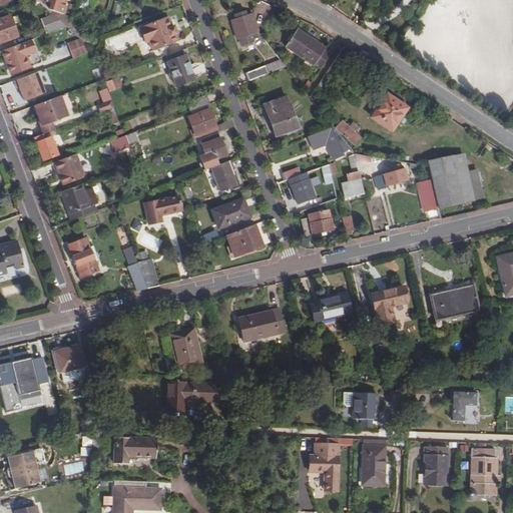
[(53,2),(51,10),(65,14),(66,14),(68,7),(65,6),(66,0),(45,0),(46,0),(53,2)]
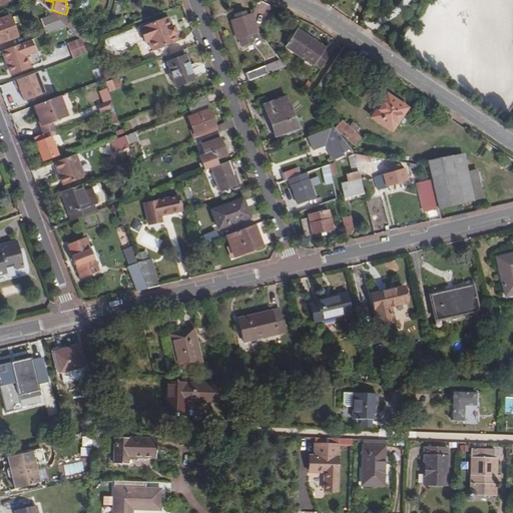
[(65,14),(51,10),(68,26),(71,17),(64,15),(65,14)]
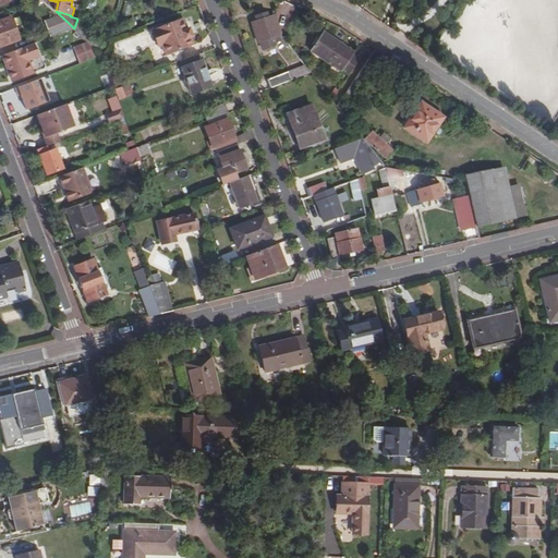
[(0,47),(22,39),(13,16),(0,21),(0,47)]
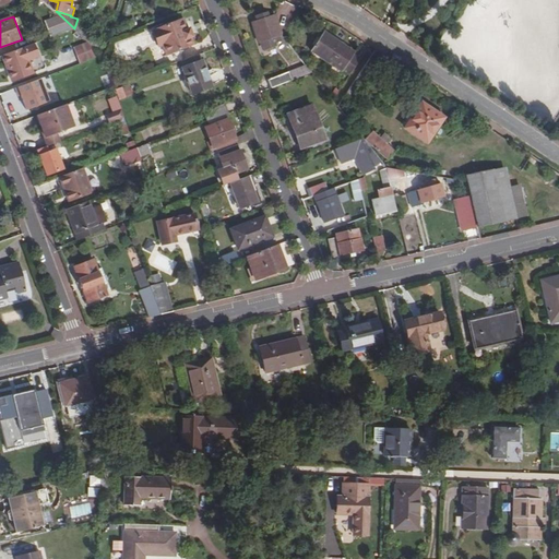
[(166,58),(168,67),(182,61),(186,60),(182,49),(195,45),(193,38),(195,37),(192,27),(190,28),(186,19),(155,30),(162,48),(166,47),(169,57),(166,58)]
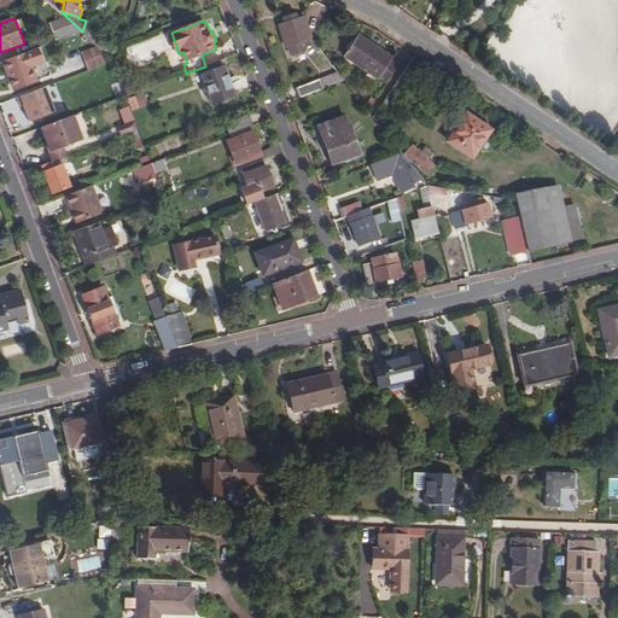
[(88,25),(82,31),(92,40),(97,33),(88,25)]
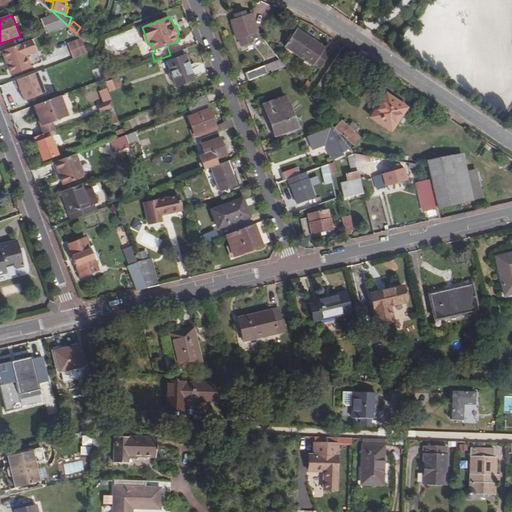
[(240,41),(242,40),(244,47),(255,43),(254,40),(258,39),(256,33),(258,32),(255,24),(237,31),(240,41)]
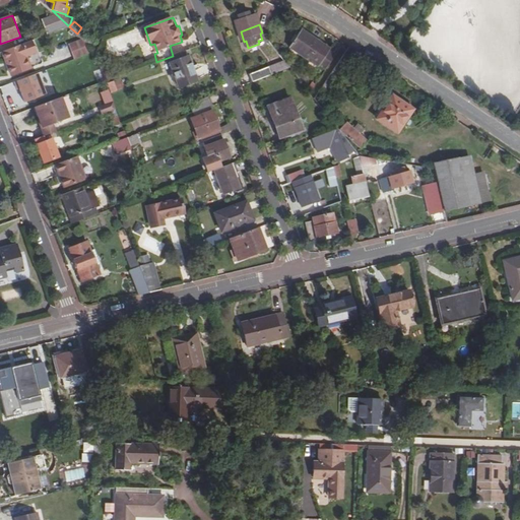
[(320,66),(327,72),(336,58),(329,53),(330,51),(302,30),(290,48),(319,68),(320,66)]
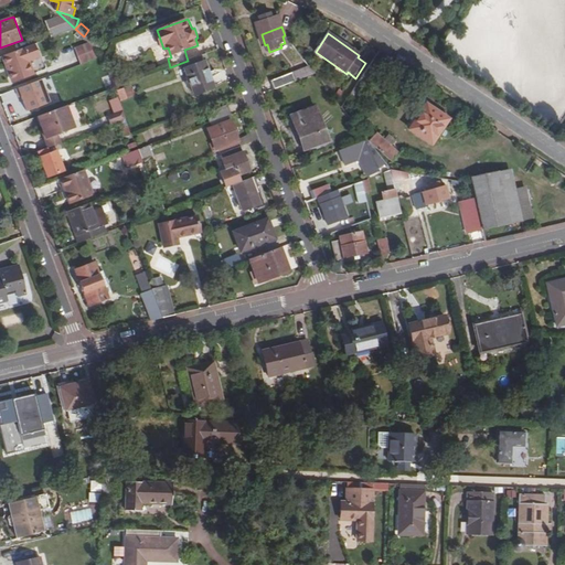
[(83,65),(105,56),(91,43),(76,49),(83,65)]
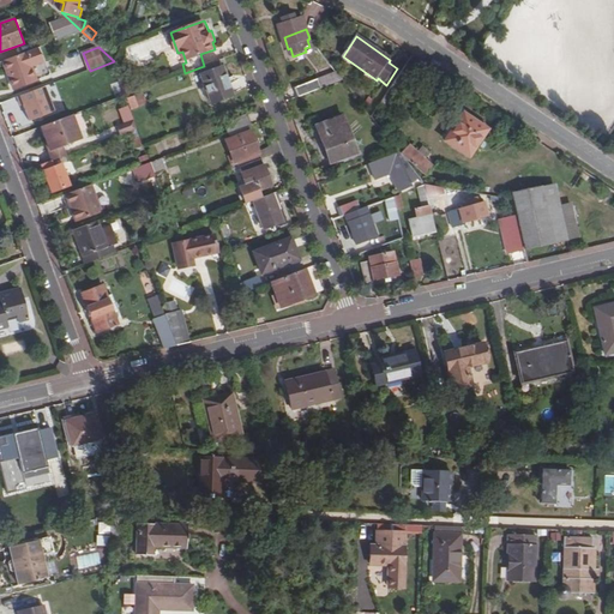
[(40,48),(6,60),(16,88),(38,79),(34,65),(44,61),(40,48)]
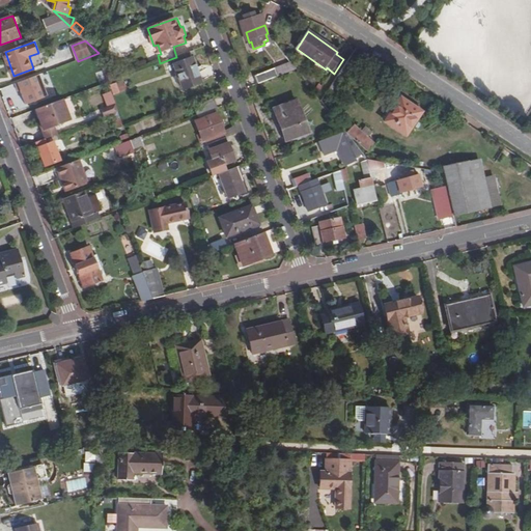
[(176,57),(173,58),(185,90),(203,83),(192,52),(176,57)]
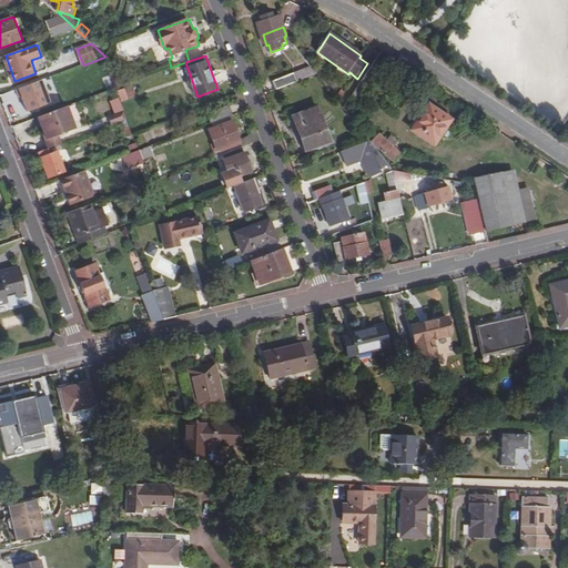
[(376,63),(366,79),(375,84),(385,68),(376,63)]
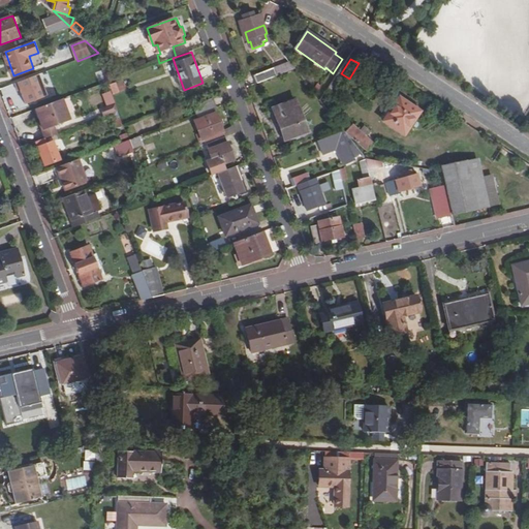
[(256,74),(259,83),(279,75),(276,67),(256,74)]
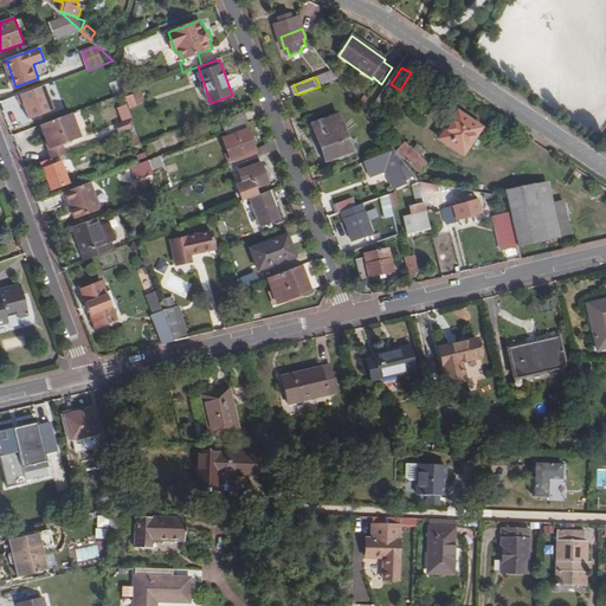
[(128,81),(121,83),(126,94),(136,89),(133,78),(128,81)]
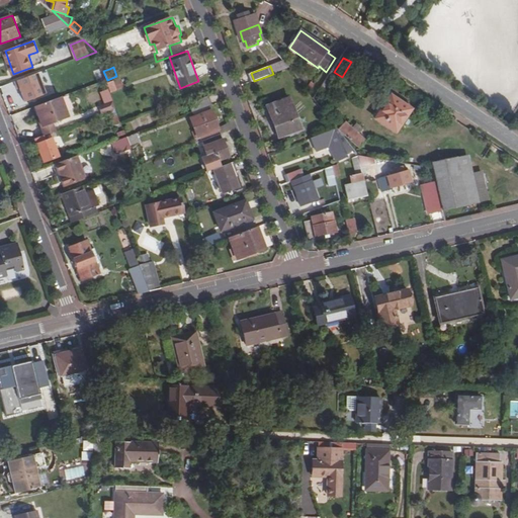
[(22,101),(45,94),(38,73),(16,80),(22,101)]
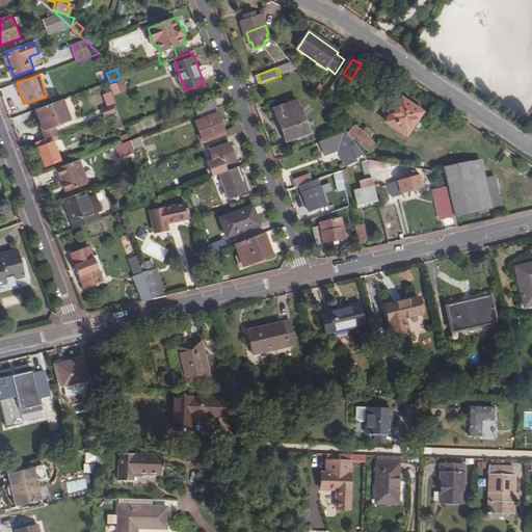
[(112,95),(120,92),(117,83),(110,84),(112,95)]
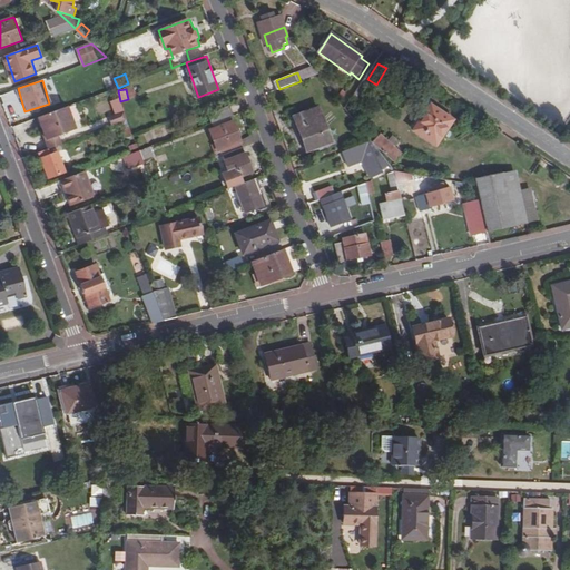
[(345,89),(340,98),(344,102),(351,92),(345,89)]
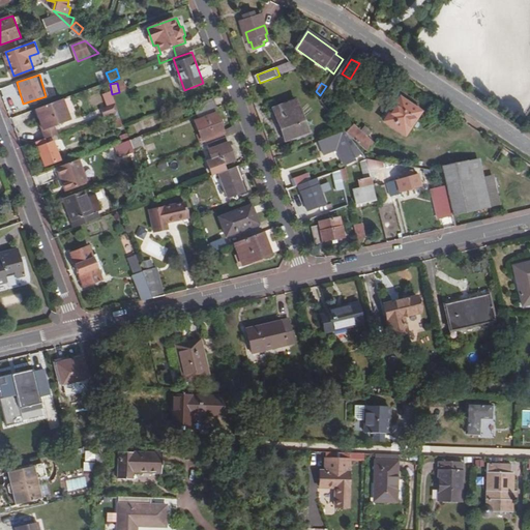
[(102,93),(106,106),(114,104),(111,91),(102,93)]
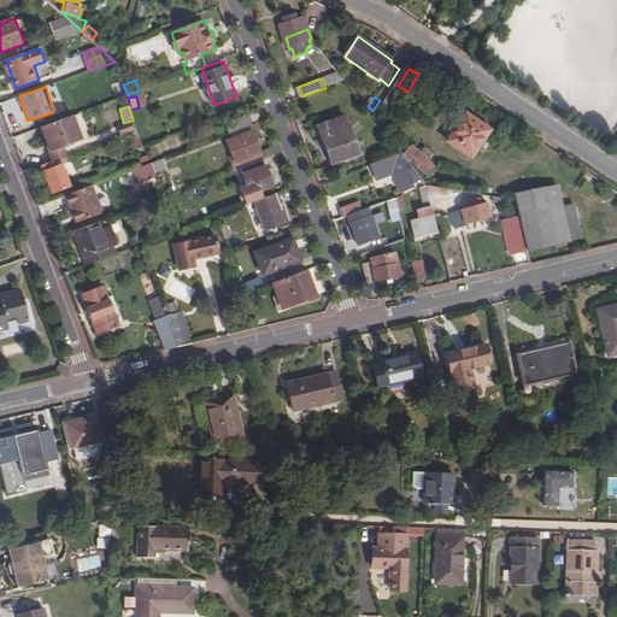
[(74,113),(37,127),(51,162),(68,156),(64,146),(83,139),(74,113)]
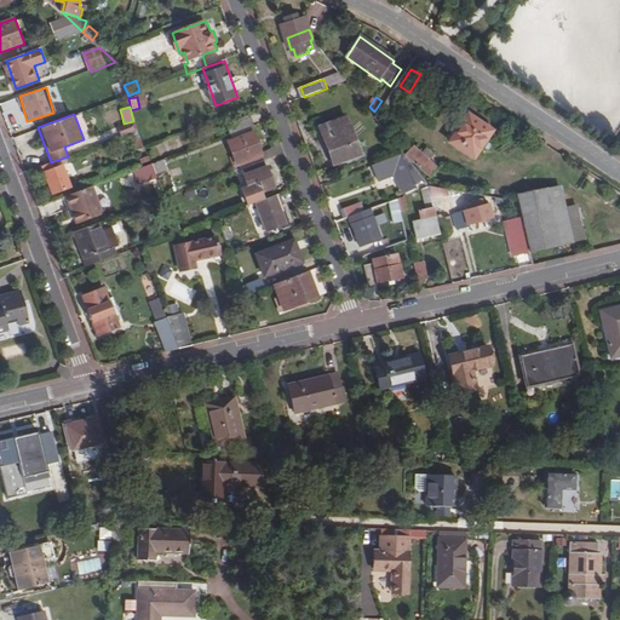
[(229,125),(231,135),(256,125),(252,116),(229,125)]
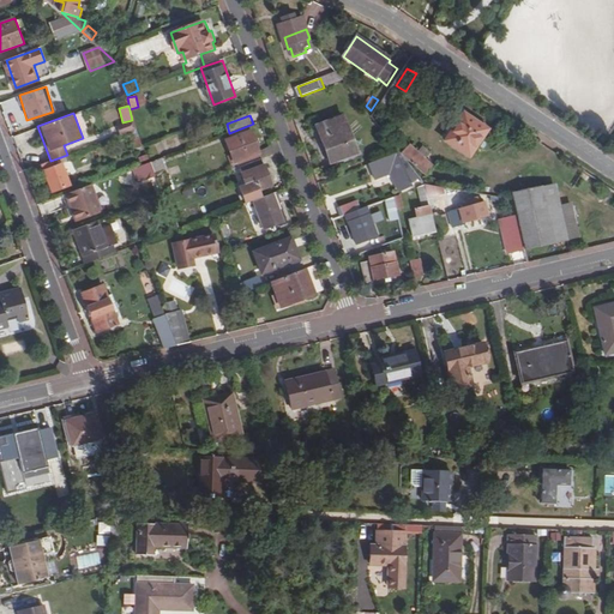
[(331,162),(359,151),(345,115),(318,126),(331,162)]
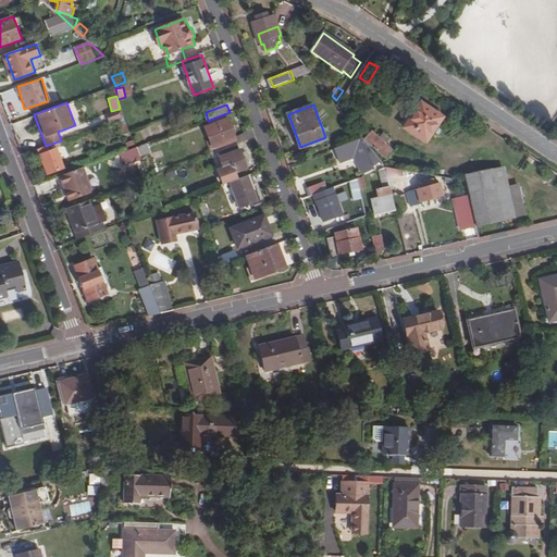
[(405,130),(425,144),(443,119),(421,104),(405,130)]
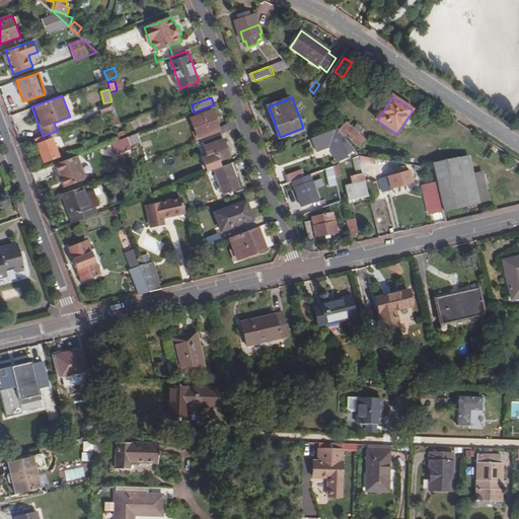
[(104,112),(115,109),(113,101),(102,103),(104,112)]
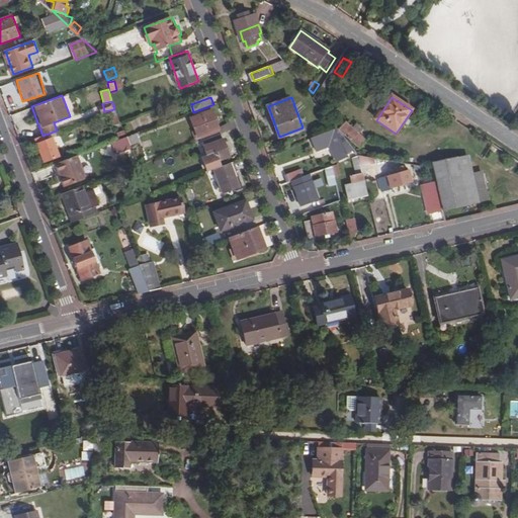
[(202,138),(204,142),(223,135),(221,128),(213,111),(192,119),(199,139),(202,138)]
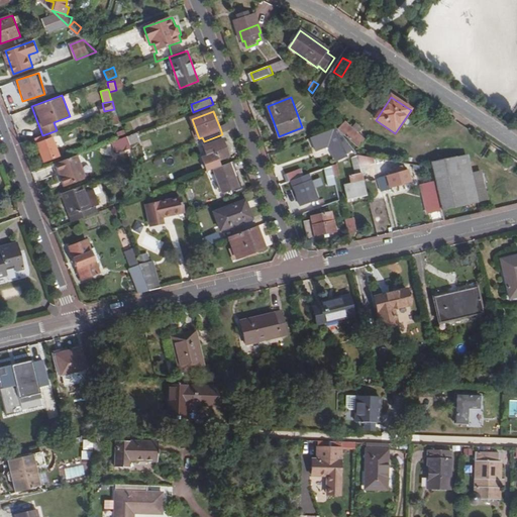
[(116,127),(121,125),(118,116),(113,118),(116,127)]
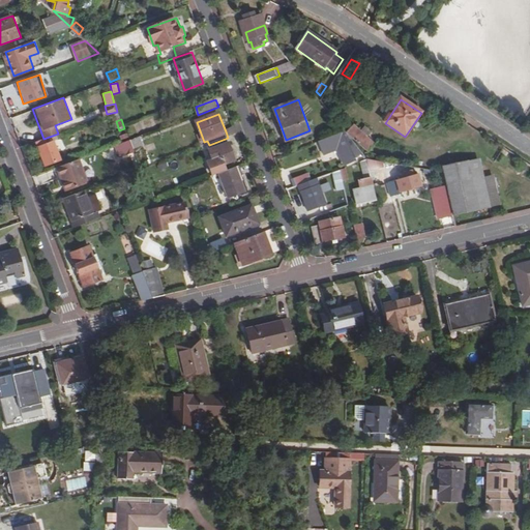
[(355,125),(349,133),(371,152),(377,144),(369,138),(373,134),(366,128),(362,131),(355,125)]
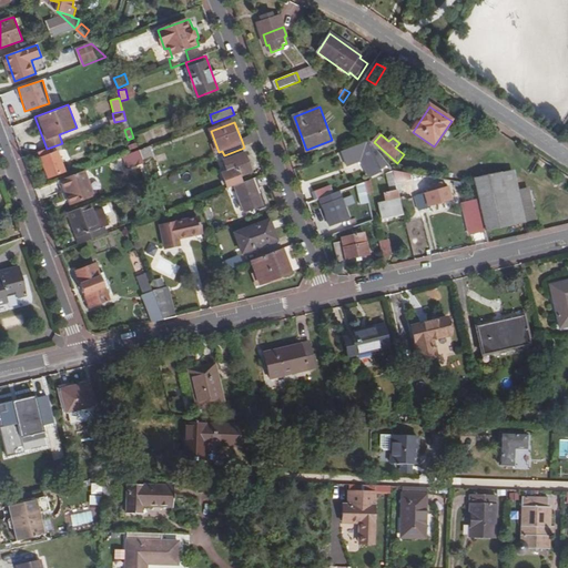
[(244,148),(256,143),(254,137),(242,141),(244,148)]
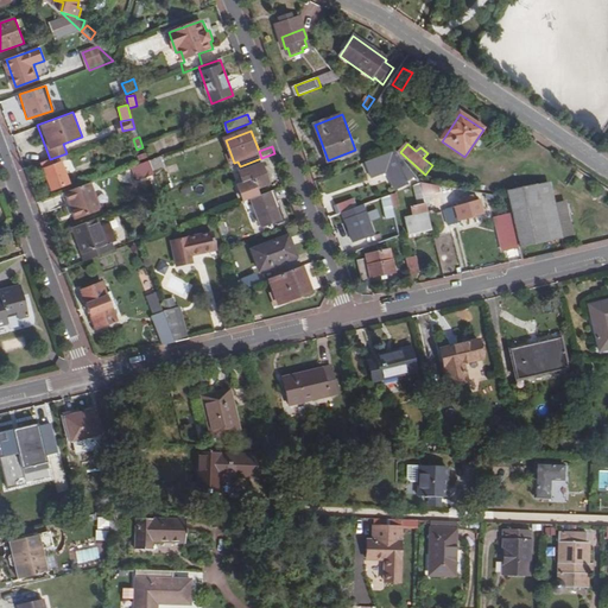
[(409,181),(418,177),(398,151),(386,154),(390,160),(393,170),(388,171),(393,179),(397,177),(401,187),(409,183),(409,181)]
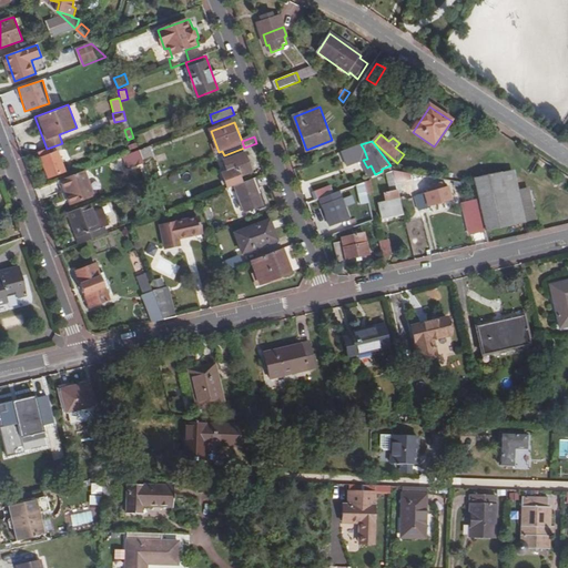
[(62,144),(40,152),(50,178),(66,172),(58,152),(64,150),(62,144)]
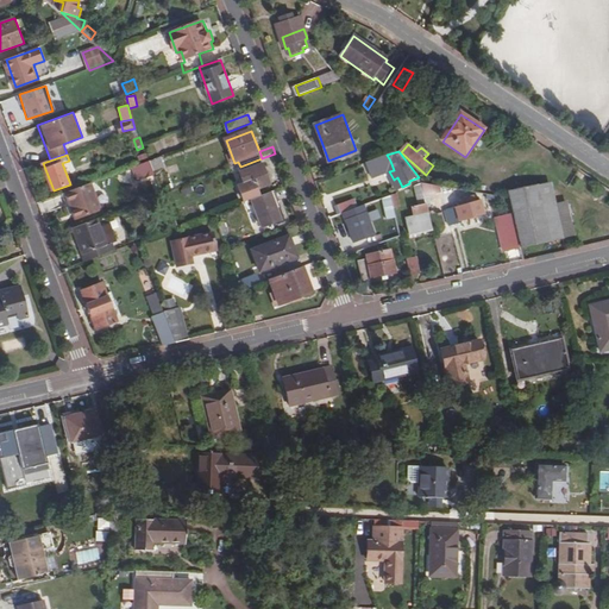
[(150,161),(155,170),(165,165),(162,156),(150,161)]
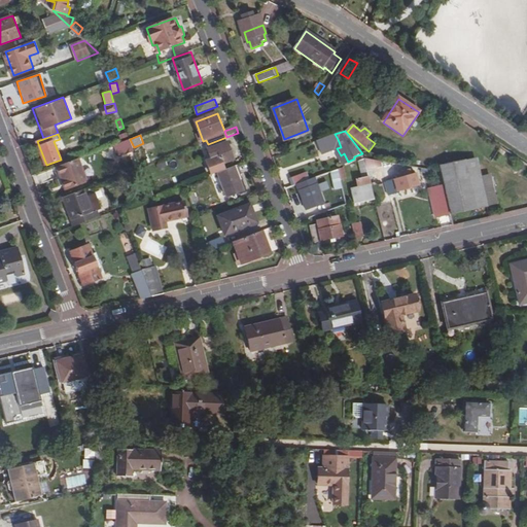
[(235,161),(226,137),(208,144),(213,160),(221,156),(224,165),(235,161)]
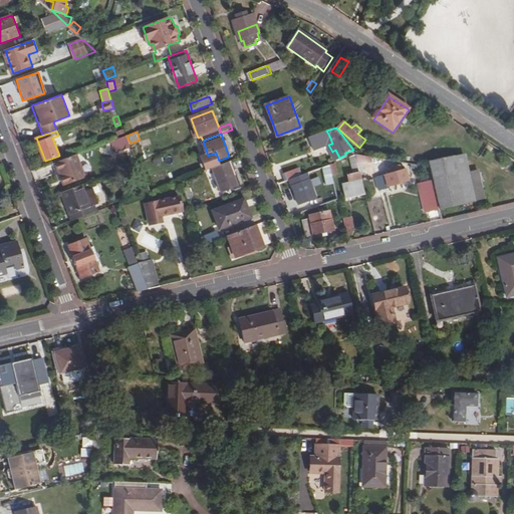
[(117,152),(132,147),(131,144),(126,136),(113,141),(117,152)]
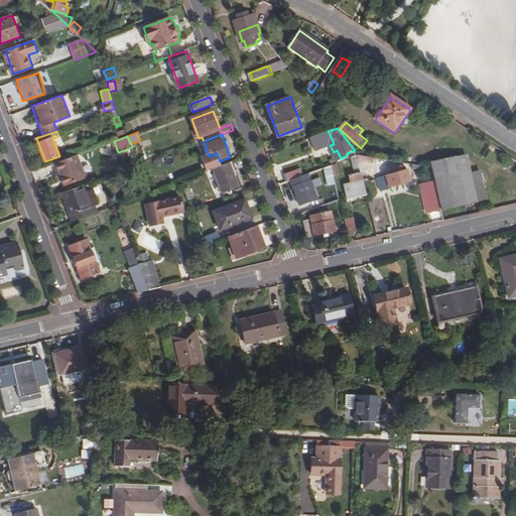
[(87,176),(79,154),(57,162),(66,184),(87,176)]
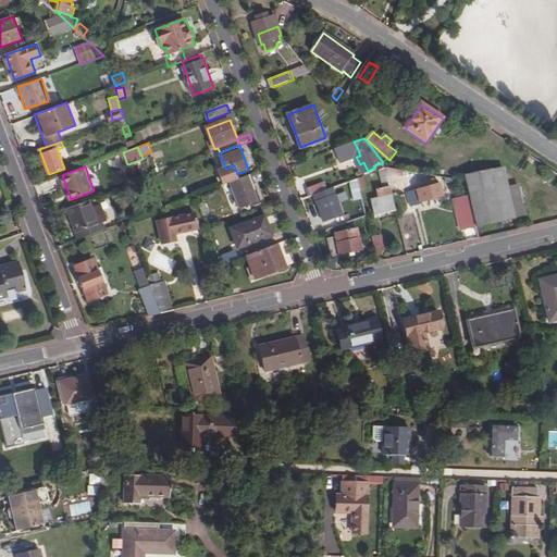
[(387,168),(383,169),(387,189),(380,190),(382,199),(374,201),(378,214),(398,209),(388,168),(387,168)]
